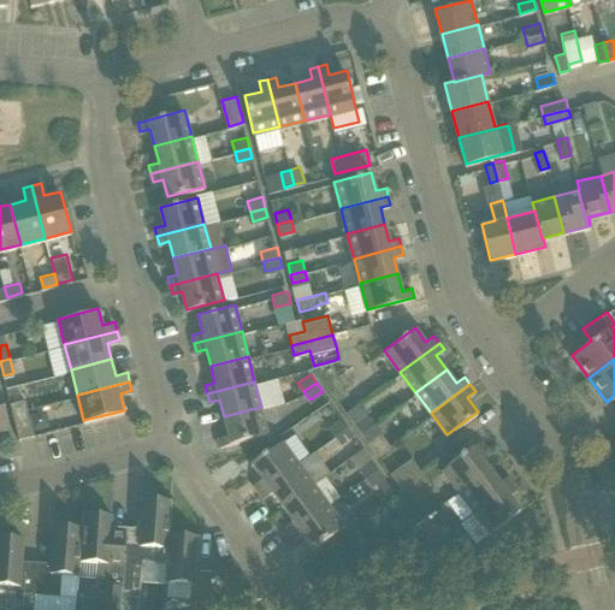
[(25,397),(10,401),(12,412),(28,408),(25,397)]
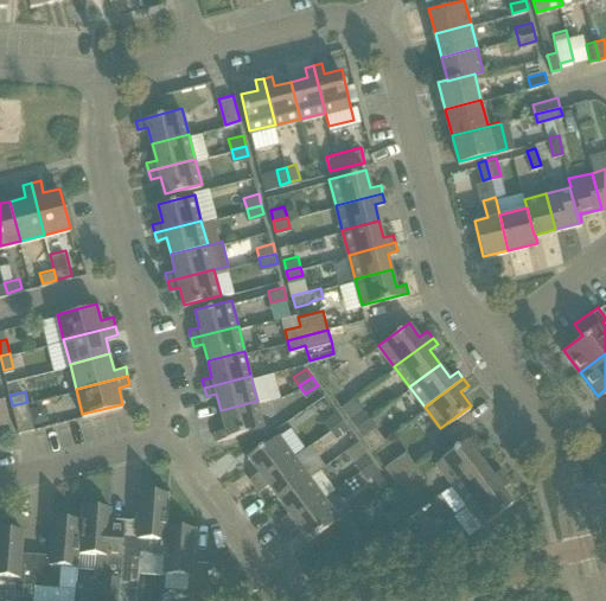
[(215,429),(217,439),(263,426),(257,401),(221,410),(224,427),(215,429)]
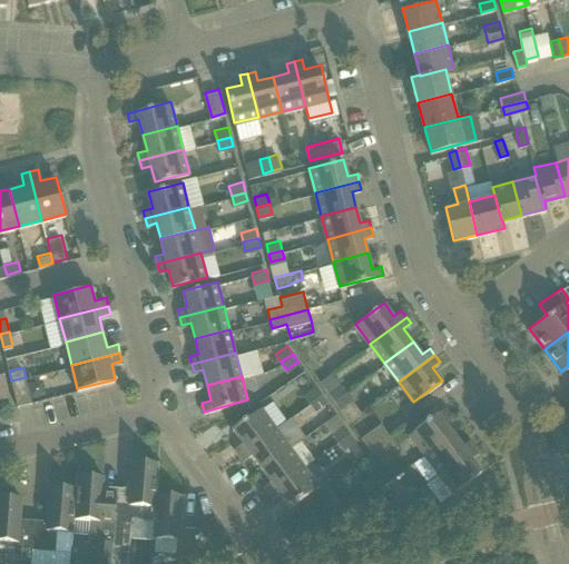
[(11,381),(18,404),(31,401),(26,377),(11,381)]
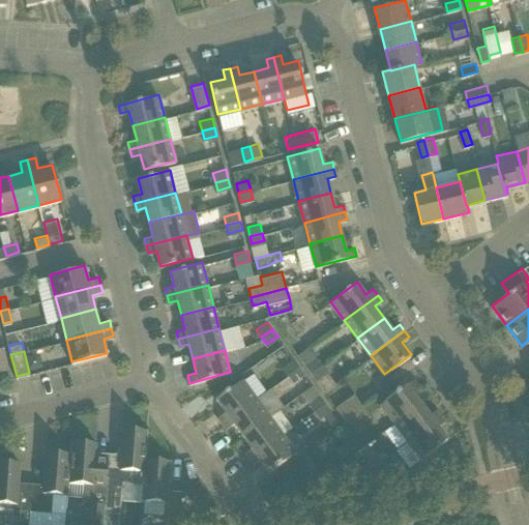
[(305,365),(311,372),(322,363),(317,356),(305,365)]
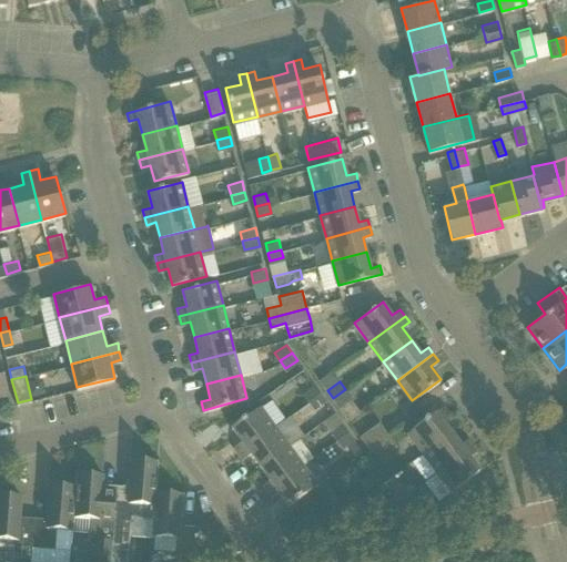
[(302,391),(309,400),(321,391),(314,384),(302,391)]
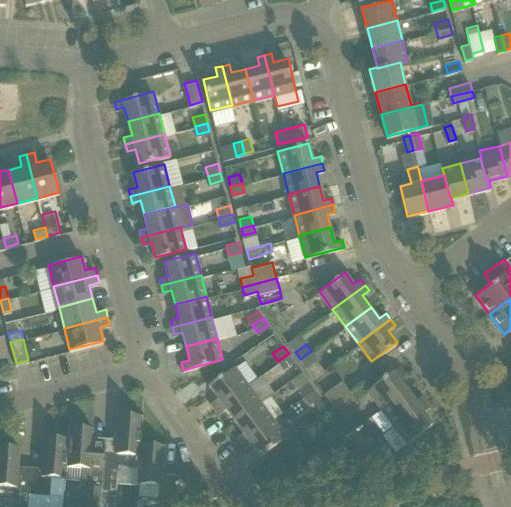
[(311,351),(300,359),(305,366),(316,358),(311,351)]
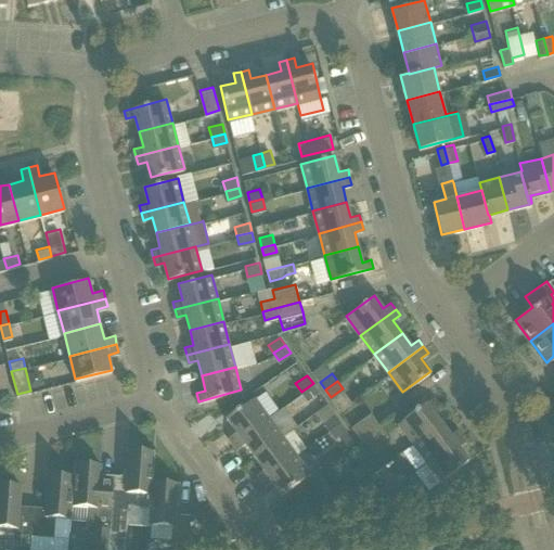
[(301,392),(307,399),(318,391),(313,383),(301,392)]
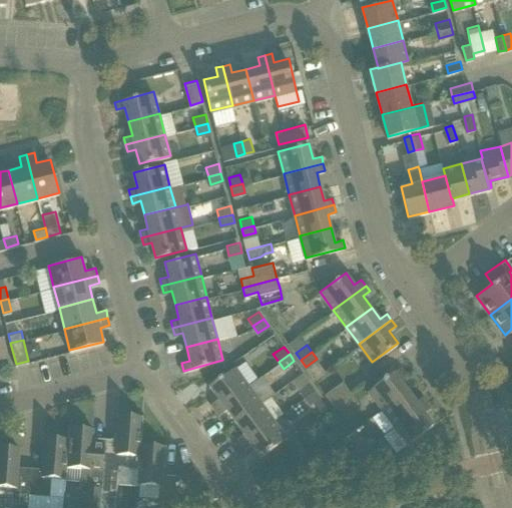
[(234,366),(209,385),(217,397),(210,402),(215,408),(248,384),(247,383),(235,366),(234,366)]
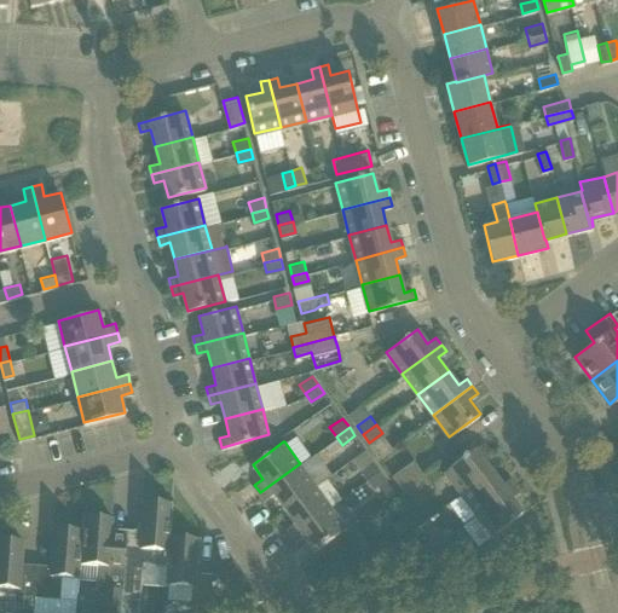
[(444,470),(460,492),(491,469),(480,455),(489,449),(483,441),(444,470)]
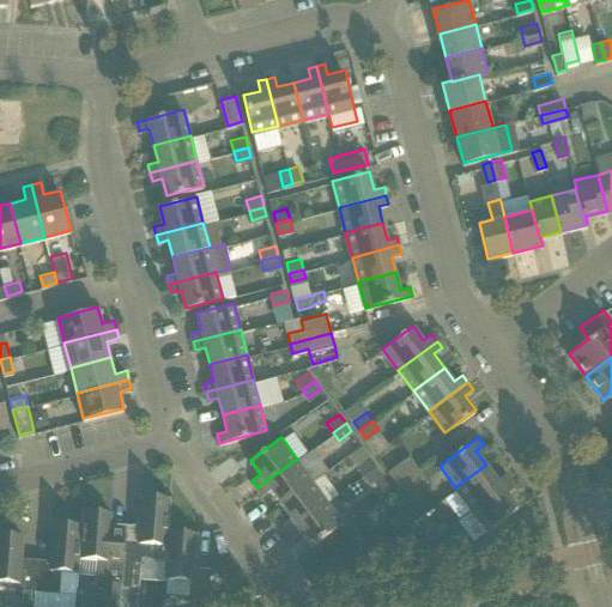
[(388,469),(397,481),(418,466),(410,454),(388,469)]
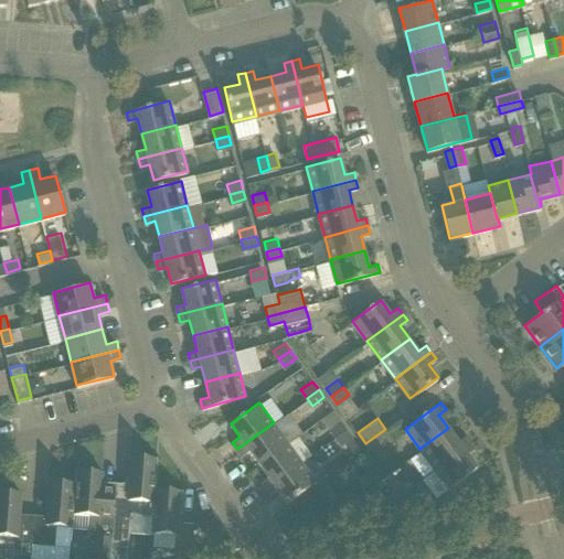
[(341,420),(329,429),(334,437),(347,428),(341,420)]
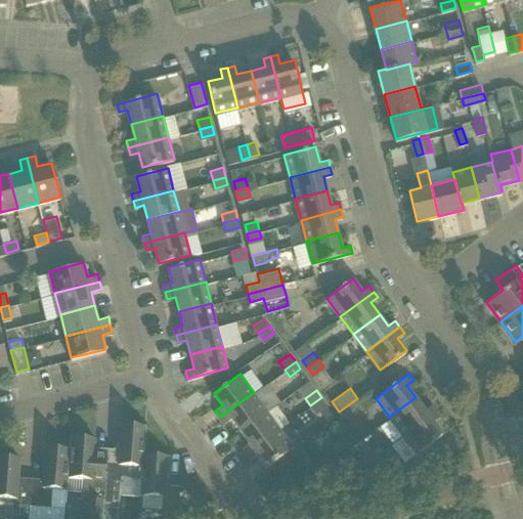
[(231,417),(240,429),(266,409),(254,392),(220,417),(224,423),(231,417)]
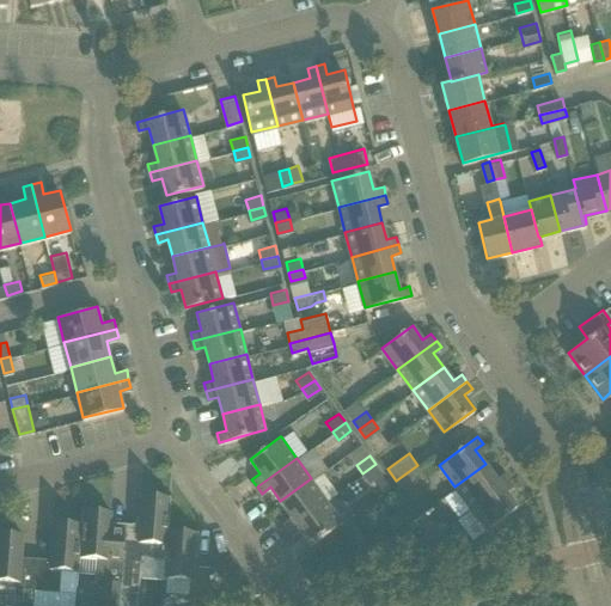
[(362,473),(368,482),(382,472),(376,464),(362,473)]
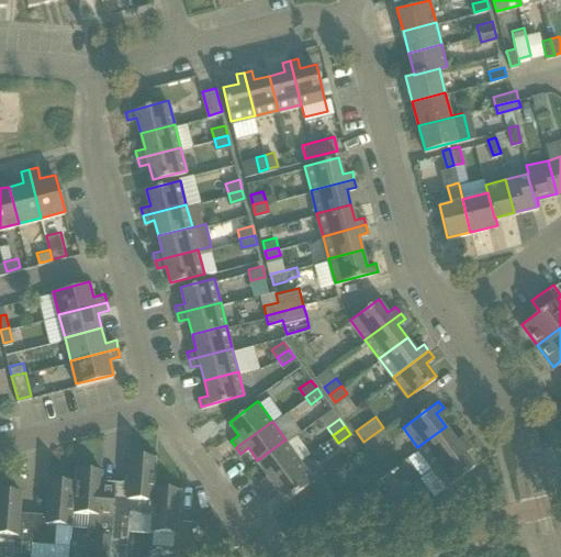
[(417,447),(408,454),(423,472),(432,466),(468,439),(462,433),(455,438),(446,426),(417,447)]
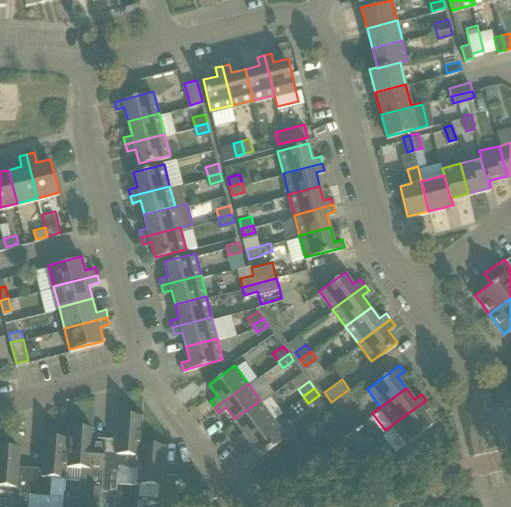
[(331,402),(339,413),(357,400),(349,389),(331,402)]
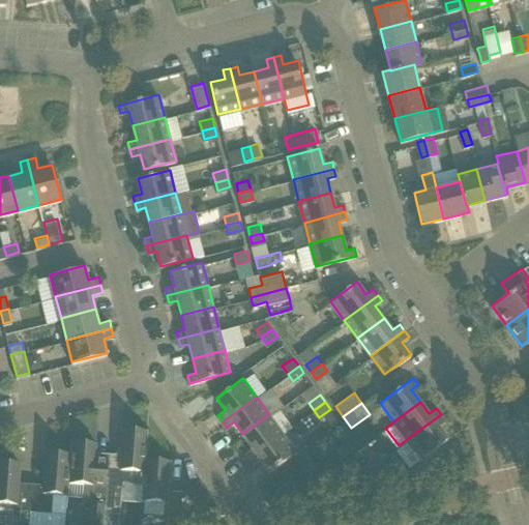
[(244,451),(248,458),(283,433),(269,414),(242,434),(252,446),(244,451)]
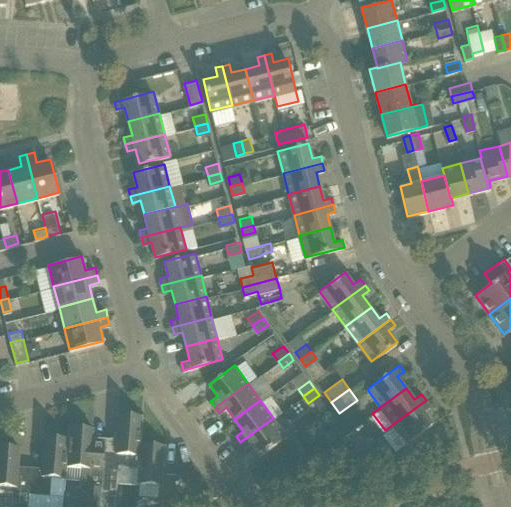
[(385,430),(384,431),(397,449),(432,423),(423,411),(430,406),(426,400),(393,424),(385,430)]
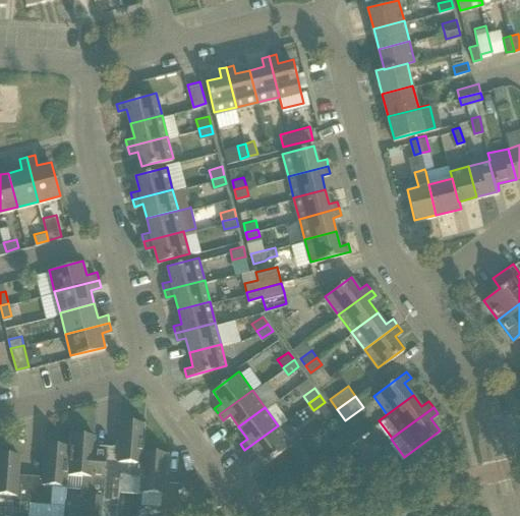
[(105,466),(101,514),(116,515),(118,479),(124,477),(124,473),(140,474),(141,462),(142,449),(146,420),(120,418),(117,460),(118,460),(118,467),(105,466)]
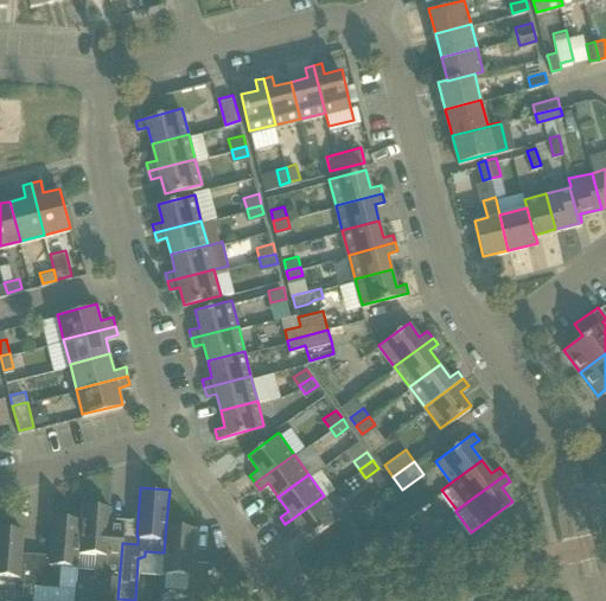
[(298,524),(308,539),(339,517),(324,496),(285,524),(289,531),(298,524)]
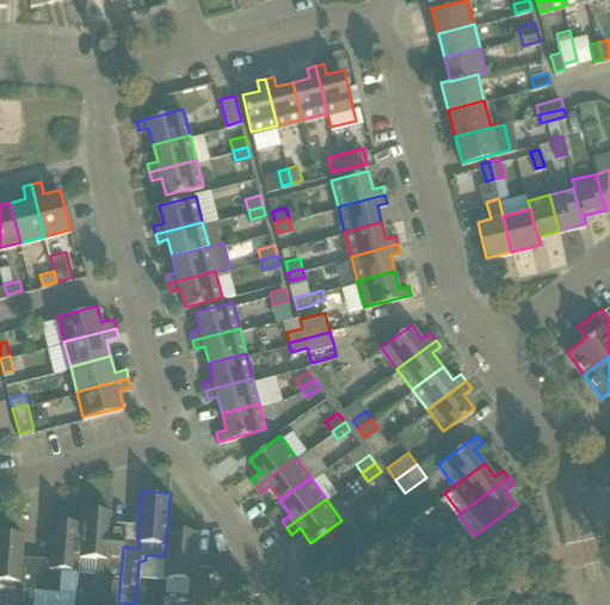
[(100,604),(118,604),(118,603),(123,547),(108,545),(111,508),(81,506),(80,520),(81,520),(76,584),(78,584),(79,569),(94,570),(94,578),(100,585),(103,586),(100,604)]
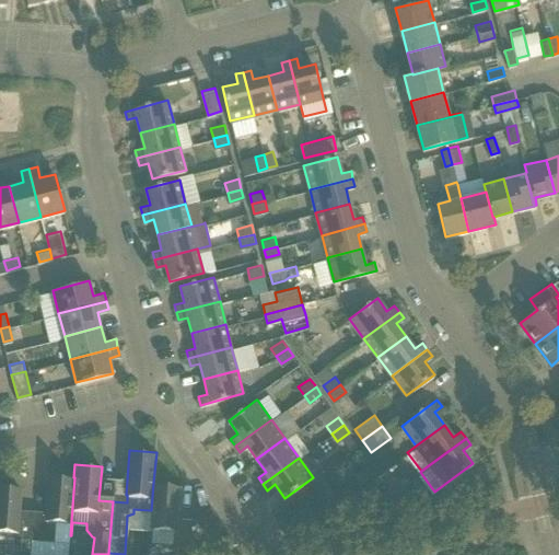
[(55,540),(70,541),(70,535),(74,477),(73,477),(48,475),(46,510),(32,509),(32,517),(33,517),(31,539),(32,539),(55,540)]
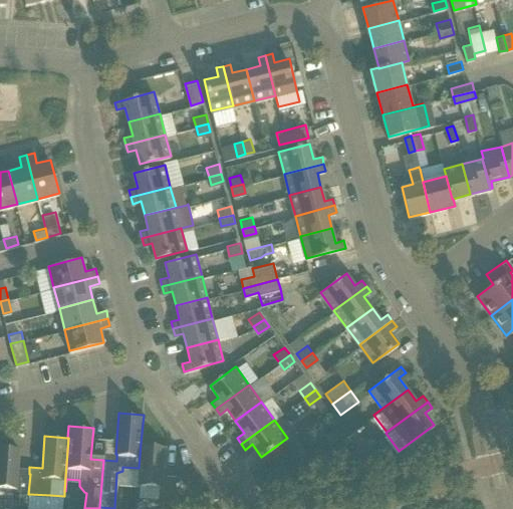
[(139,468),(137,484),(140,484),(139,497),(159,498),(160,485),(162,486),(165,445),(141,443),(140,456),(139,468)]
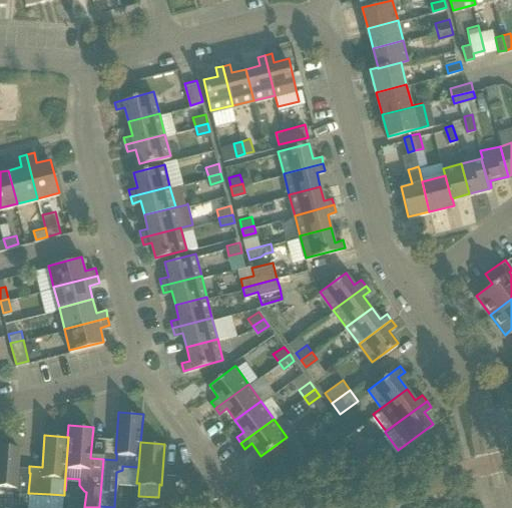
[(14,506),(27,507),(29,493),(28,493),(30,473),(29,473),(17,472),(19,446),(0,444),(0,502),(14,504),(14,506)]
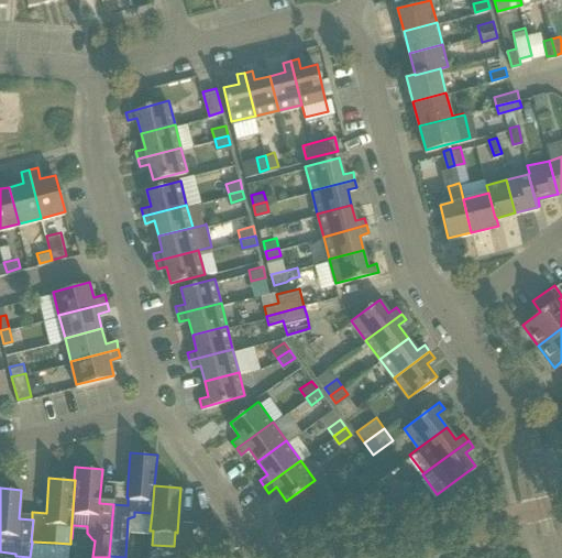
[(298,500),(306,511),(316,503),(308,492),(298,500)]
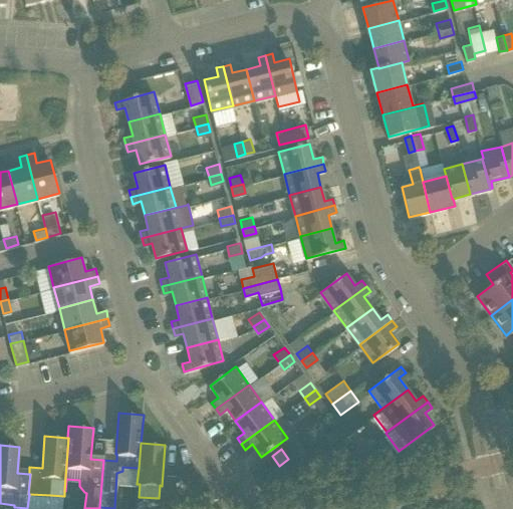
[(323,458),(333,472),(344,464),(334,451),(323,458)]
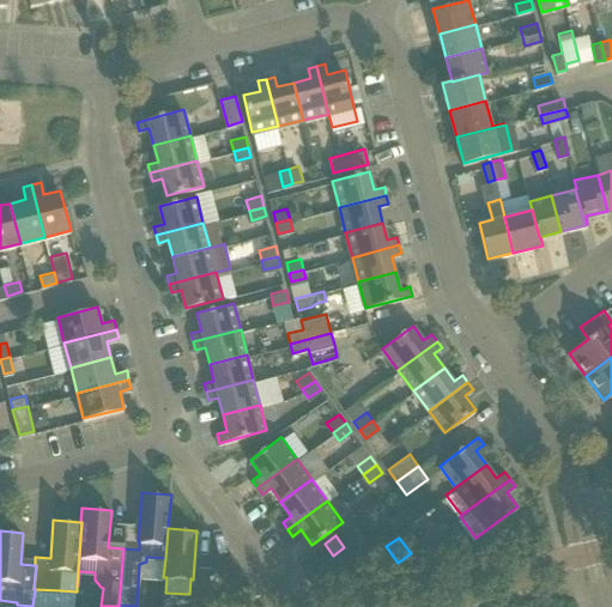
[(441,544),(435,546),(438,556),(449,552),(448,547),(441,544)]
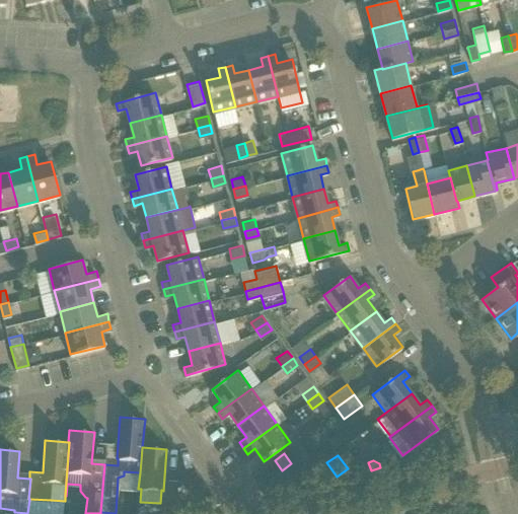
[(180,480),(201,508),(220,503),(196,469),(180,480)]
